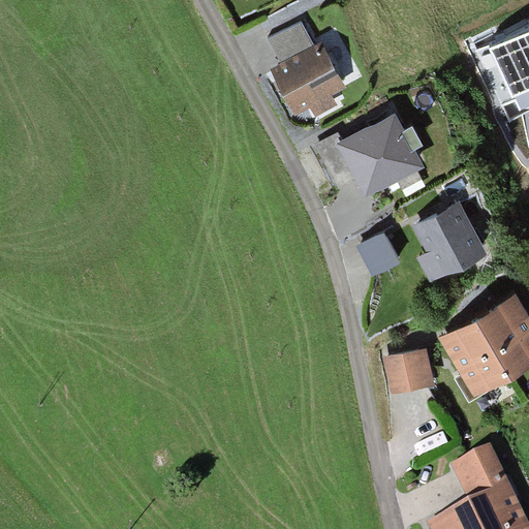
[(280,67),(310,53),(299,28),(268,42),(280,67)]
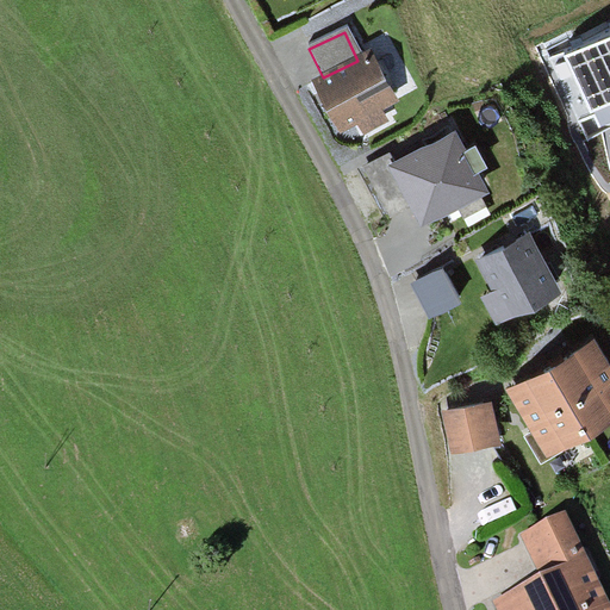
[(609,32),(583,45),(553,58),(582,120),(597,113),(601,123),(609,118),(609,32)]
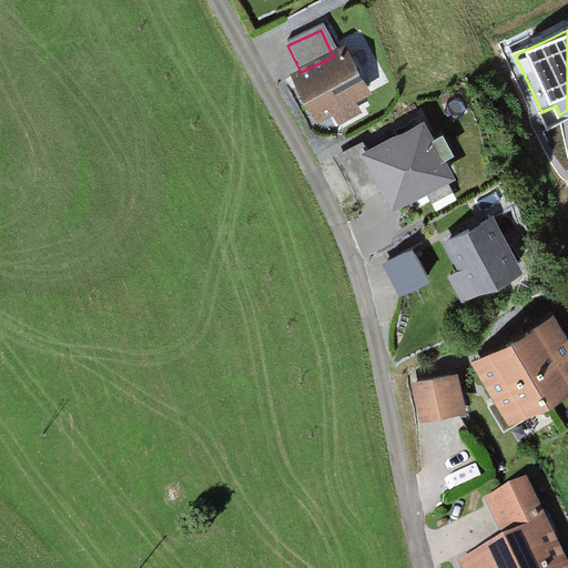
[(301,72),(290,78),(311,121),(361,97),(340,53),(333,57),(301,72)]
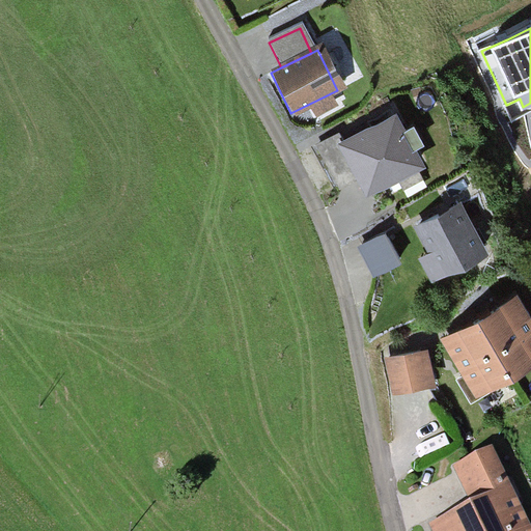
[(397,113),(338,146),(367,198),(399,180),(404,189),(423,178),(418,170),(426,166),(417,150),(425,146),(414,127),(408,131),(397,113)]
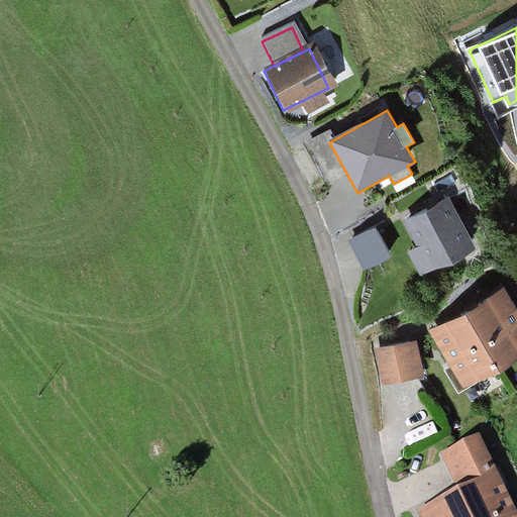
[(477,248),(449,197),(403,221),(416,247),(407,252),(420,279),(477,248)]
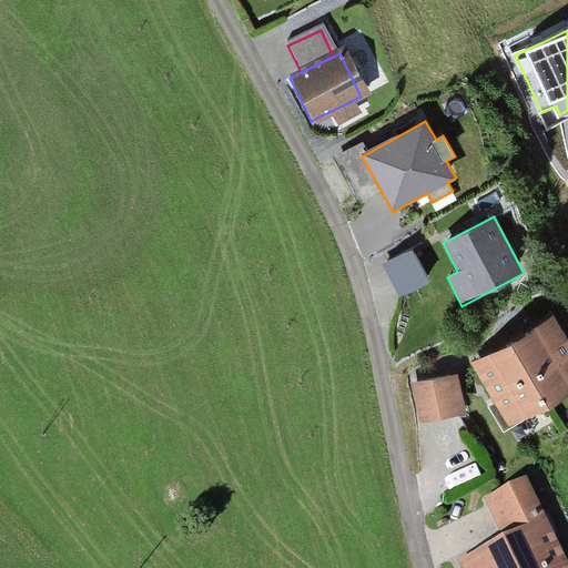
[(415,250),(384,265),(399,296),(430,280),(415,250)]
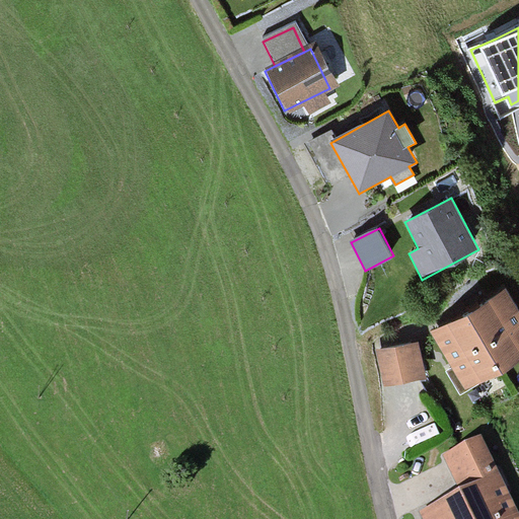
[(518,311),(506,290),(434,335),(454,368),(448,371),(461,392),(518,357),(518,311)]
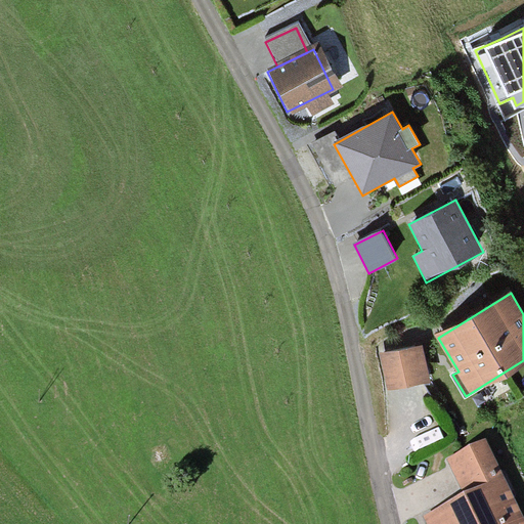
[(379,355),(386,389),(428,381),(421,347),(379,355)]
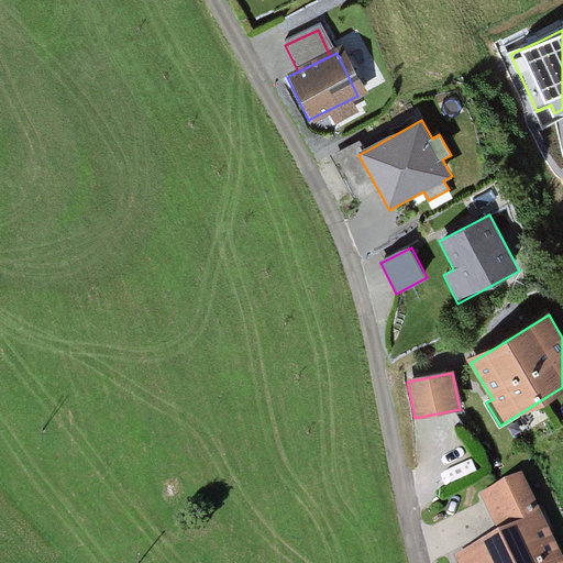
[(562,562),(562,552),(522,472),(479,493),(497,529),(450,552),(454,562),(562,562)]
